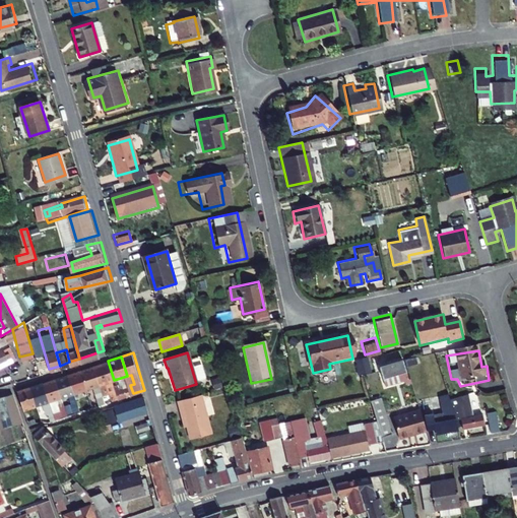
[(120,398),(118,392),(114,380),(108,361),(94,365),(102,384),(108,382),(114,399),(120,398)]
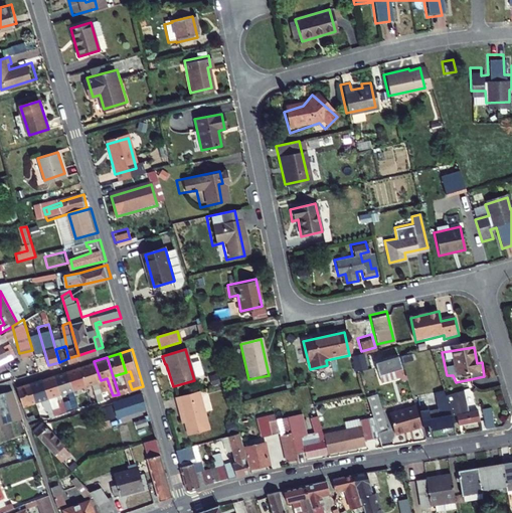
[(400,358),(377,364),(382,382),(405,376),(400,358)]
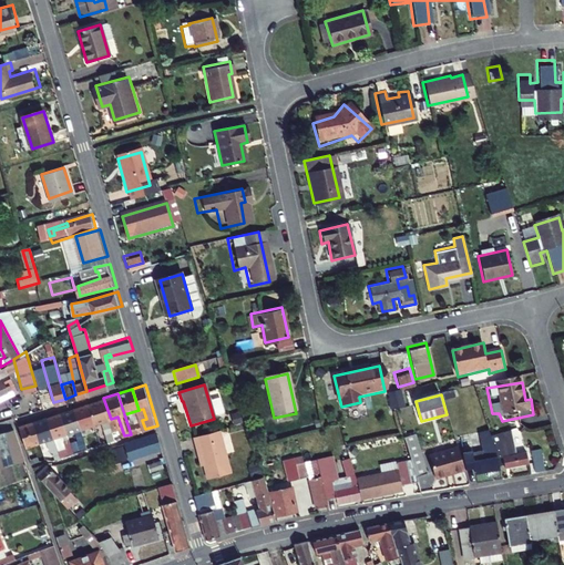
[(90,402),(96,423),(111,419),(103,398),(90,402)]
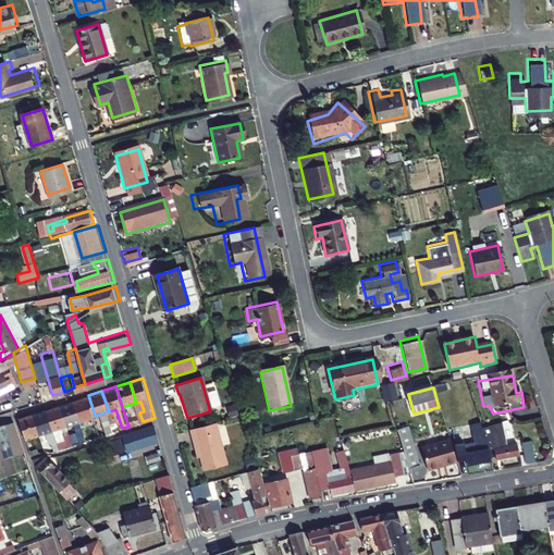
[(74,399),(82,420),(95,416),(88,395),(74,399)]
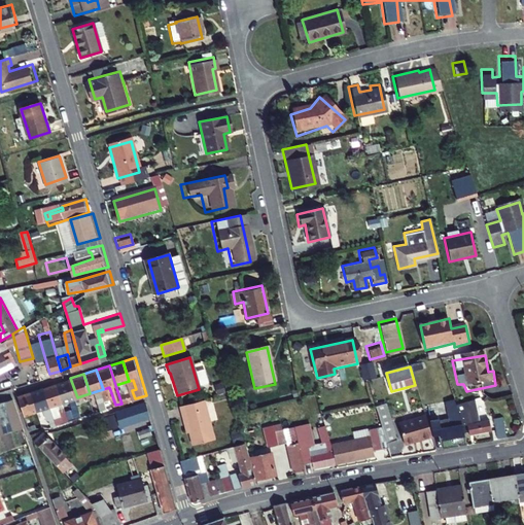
[(58,382),(69,420),(82,416),(80,410),(77,397),(70,378),(58,382)]
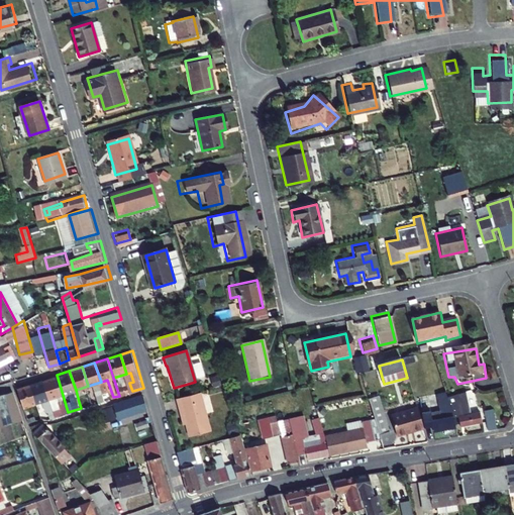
[(43,380),(56,416),(68,412),(57,375),(43,380)]
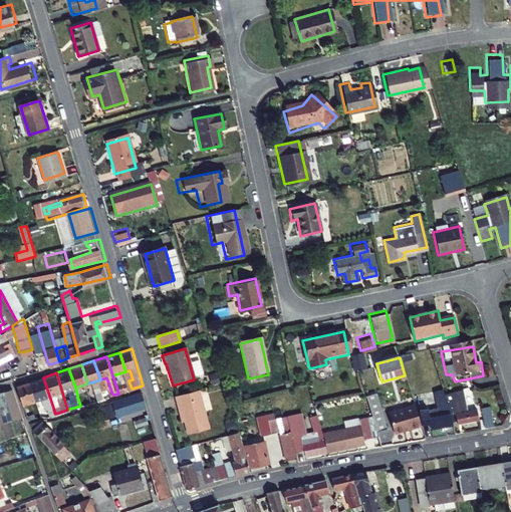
[(55,414),(43,377),(30,381),(36,401),(42,399),(46,409),(48,410),(50,416),(55,414)]
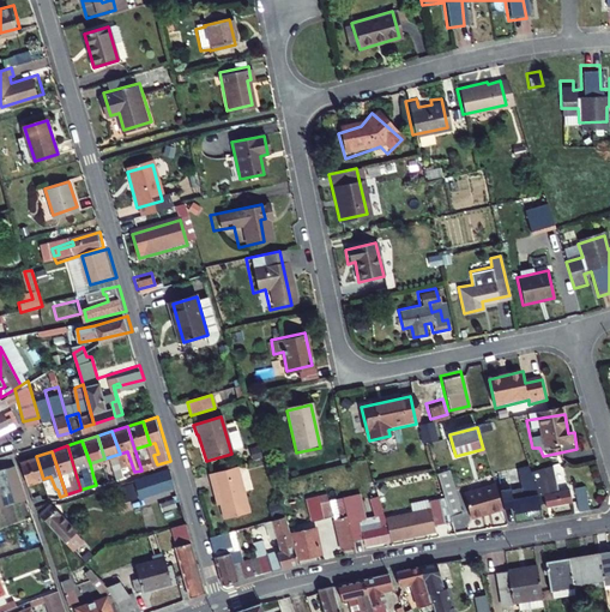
[(22,461),(29,484),(43,479),(36,456),(22,461)]
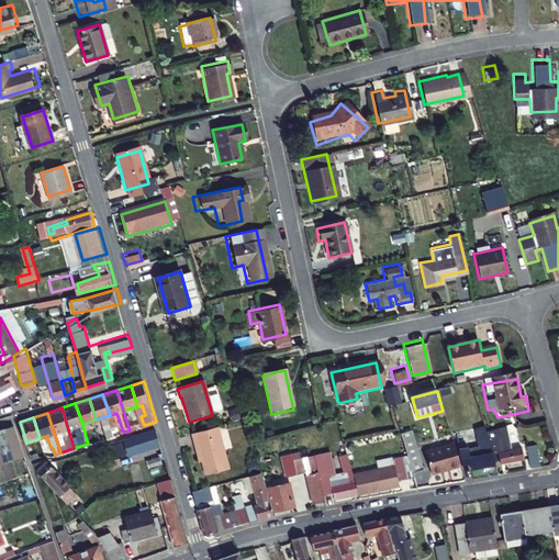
[(144,425),(142,420),(127,424),(130,430),(144,425)]
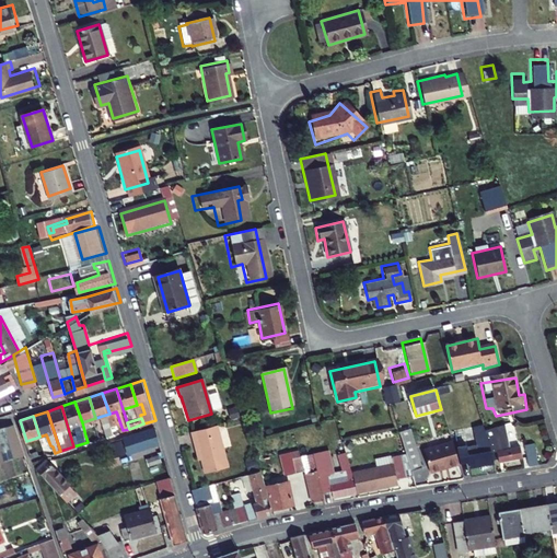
[(0,464),(27,458),(16,426),(0,429),(0,464)]
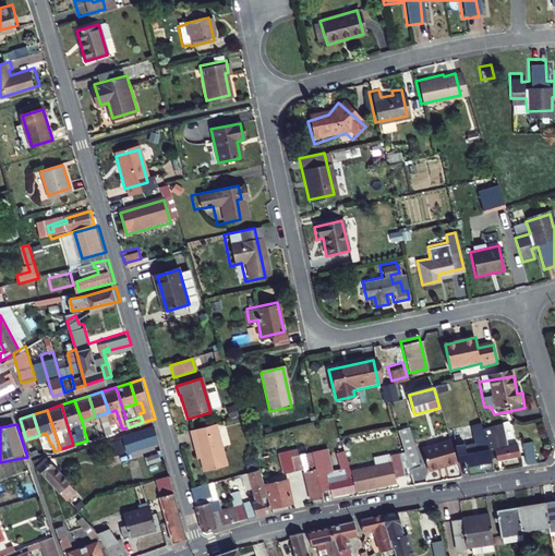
[(128,449),(158,440),(154,424),(123,434),(128,449)]
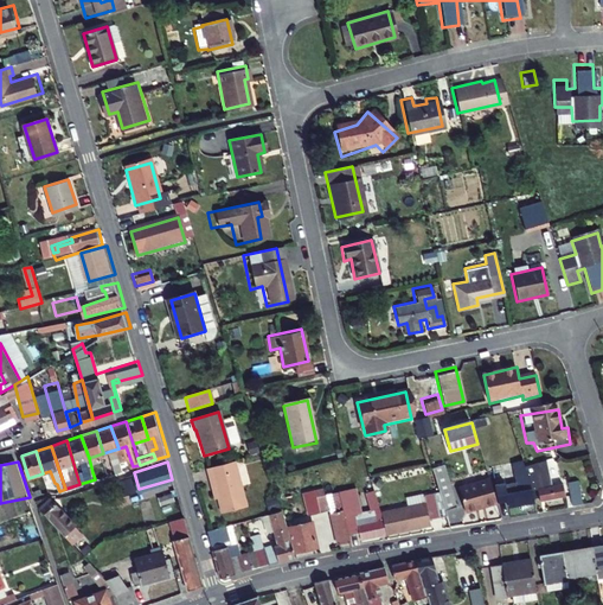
[(233,462),(206,470),(212,490),(215,490),(217,497),(222,511),(247,504),(233,462)]
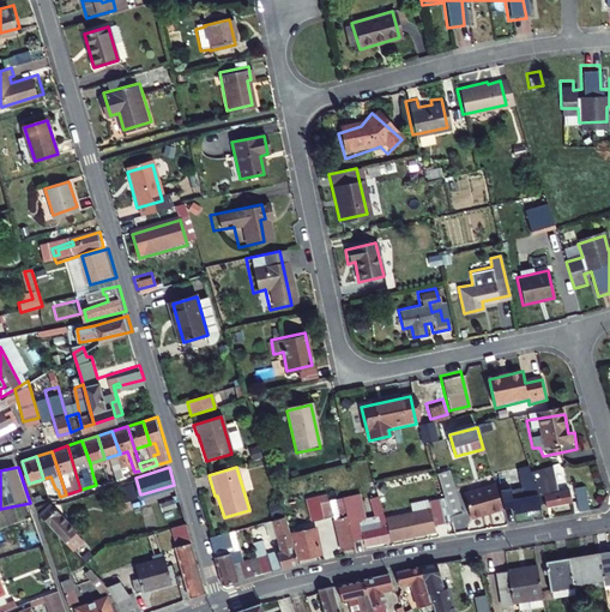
[(451,467),(439,472),(452,517),(465,513),(451,467)]
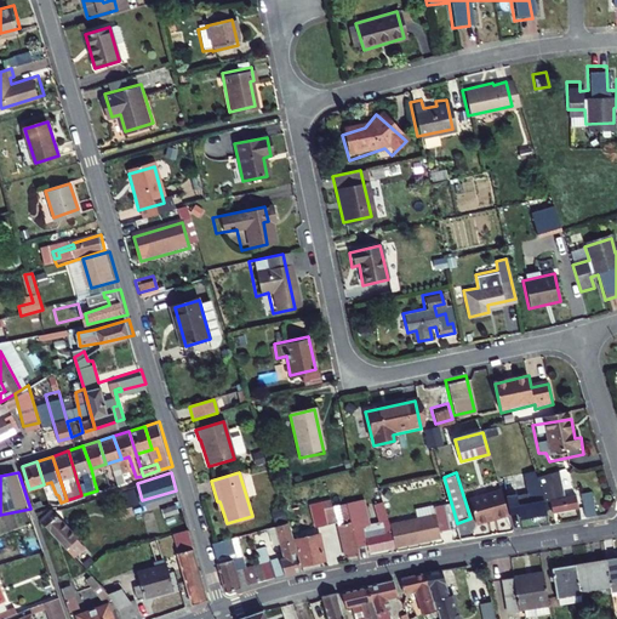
[(570,482),(567,473),(540,483),(542,490),(570,482)]
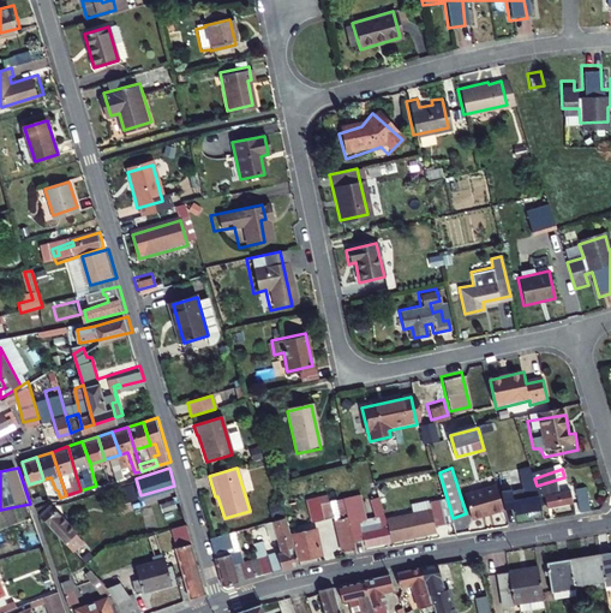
[(517,518),(544,512),(540,500),(537,489),(537,486),(534,478),(532,471),(520,474),(527,498),(513,503),(517,518)]
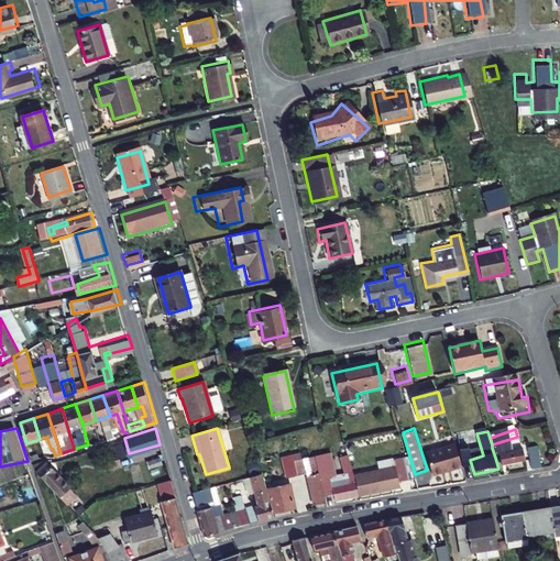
[(123,440),(113,443),(118,457),(128,453),(123,440)]
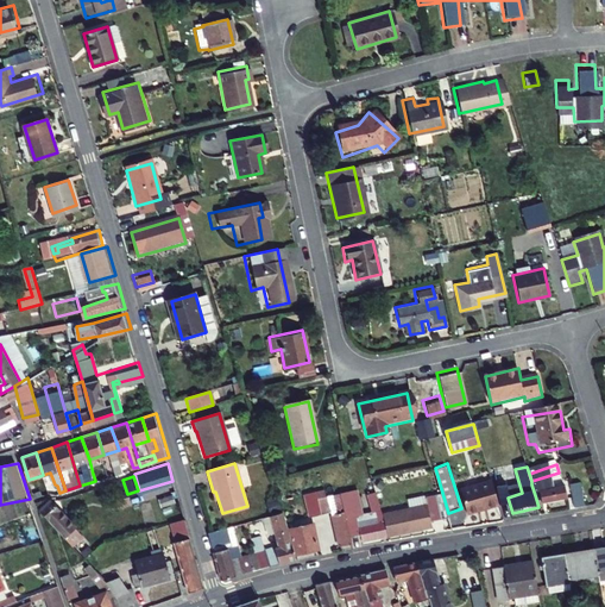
[(540,493),(543,507),(571,500),(566,486),(549,489),(547,481),(531,485),(535,495),(540,493)]
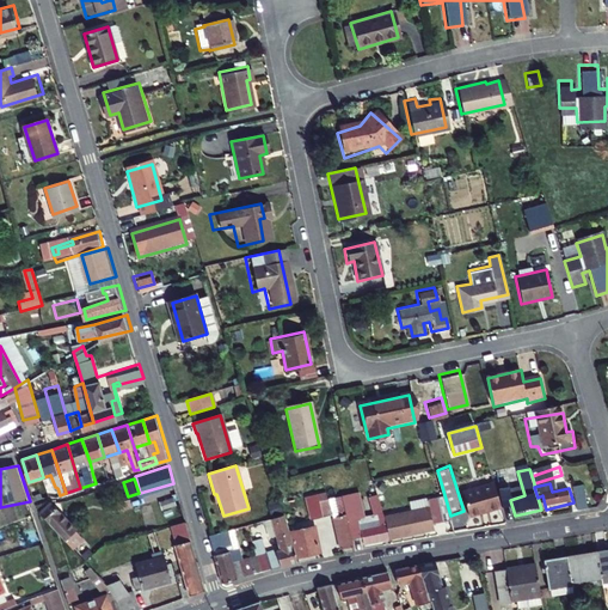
[(496,485),(464,493),(471,518),(503,508),(496,485)]
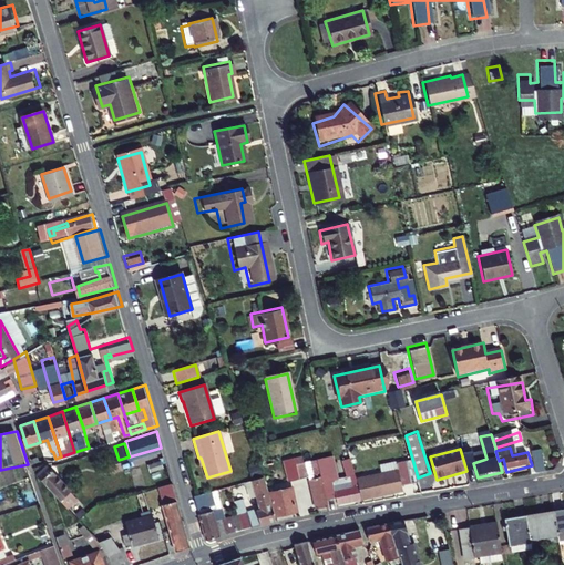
[(341,488),(340,484),(321,488),(324,500),(331,497),(335,506),(359,501),(349,455),(345,455),(346,460),(342,461),(347,486),(341,488)]
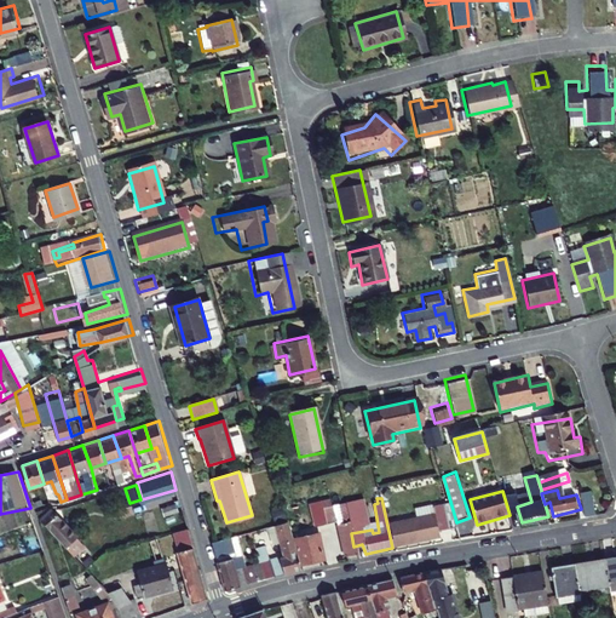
[(179,508),(177,502),(163,507),(166,513),(179,508)]
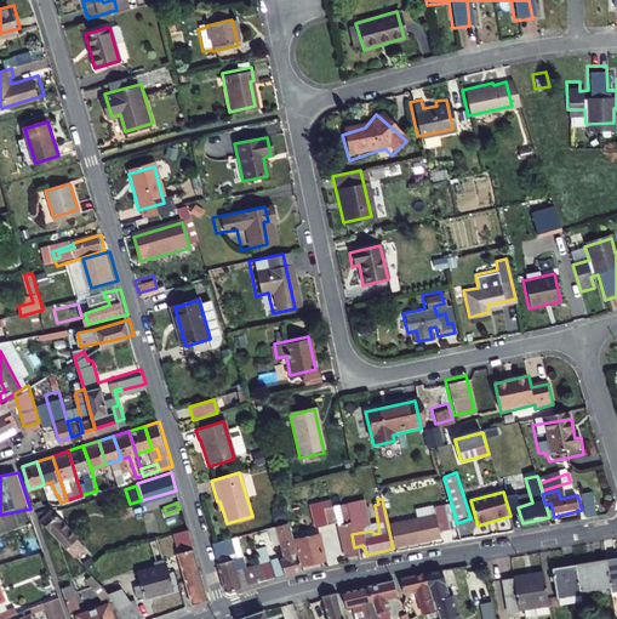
[(596,503),(588,506),(590,522),(600,521),(596,503)]
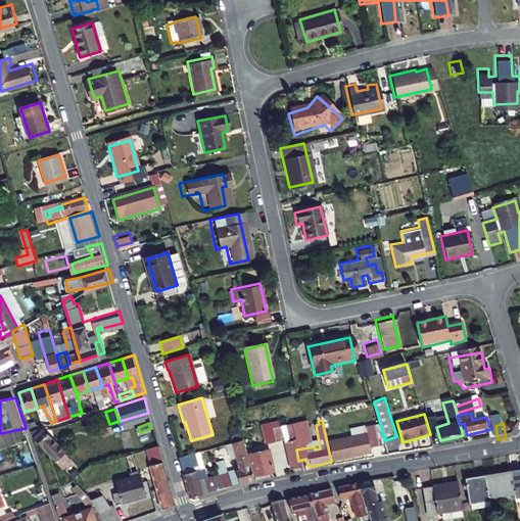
[(367,431),(328,440),(334,458),(371,450),(371,444),(380,443),(376,424),(366,427),(367,431)]
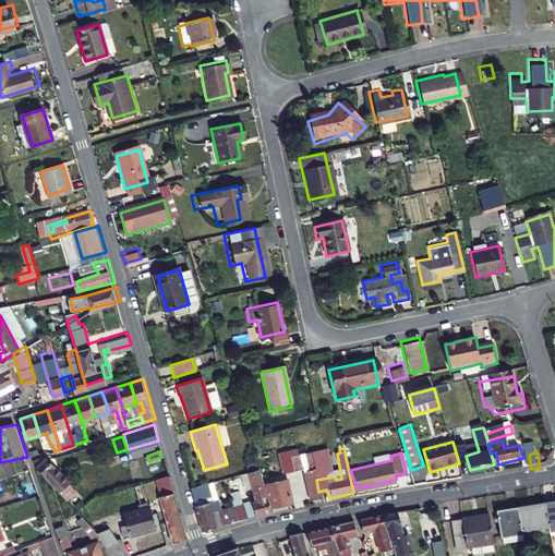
[(302,470),(310,505),(321,504),(318,492),(316,480),(312,455),(277,462),(279,474),(302,470)]
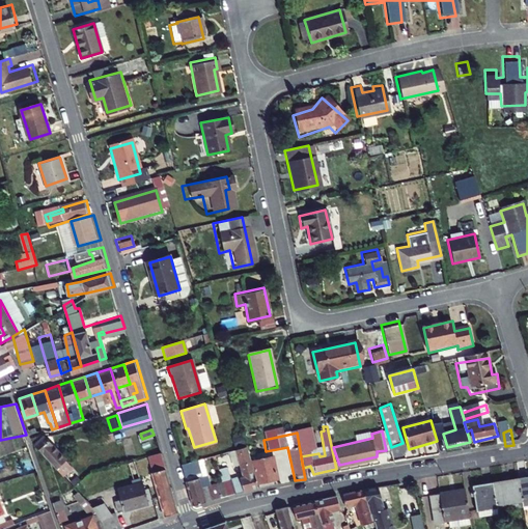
[(73,465),(48,438),(37,447),(65,475),(73,468),(73,465)]
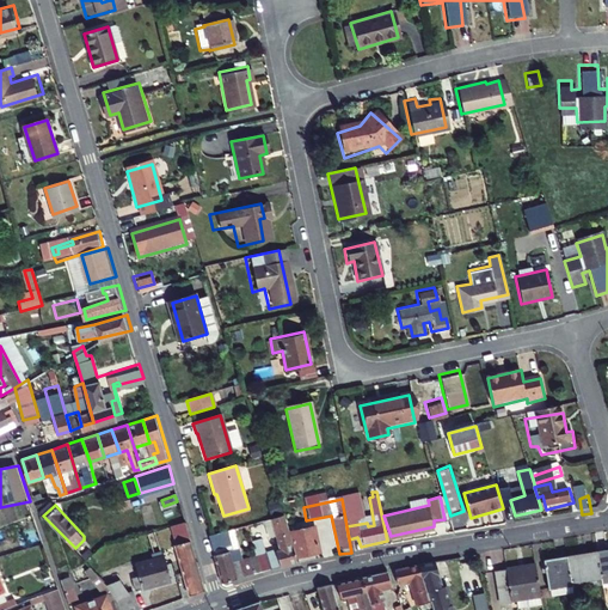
[(269,518),(277,548),(266,551),(271,569),(294,562),(293,559),(284,531),(280,516),(269,518)]
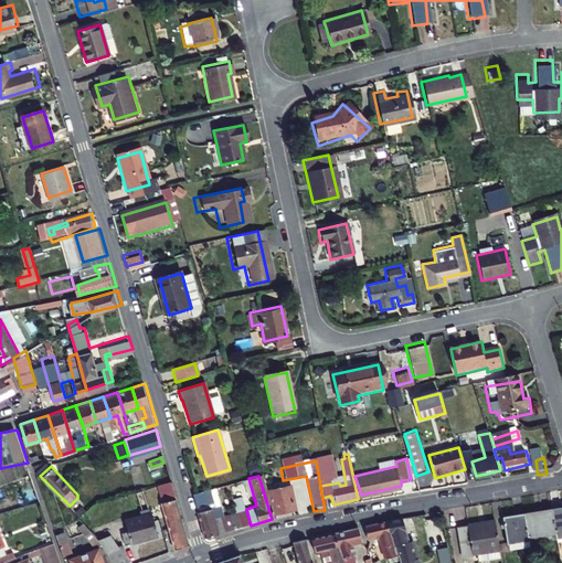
[(163,498),(172,496),(168,478),(159,480),(163,498)]
